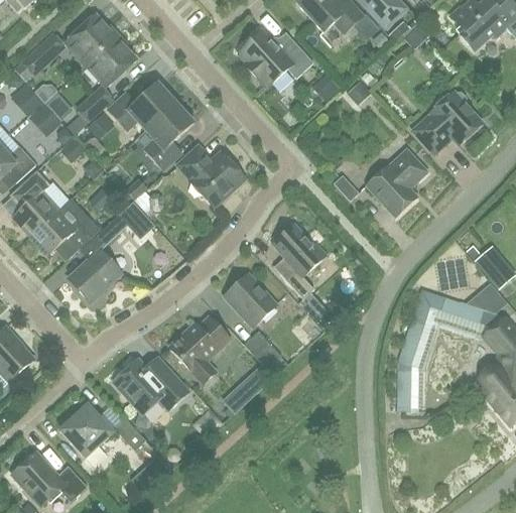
[(5,0),(17,14),(32,0),(5,0)]
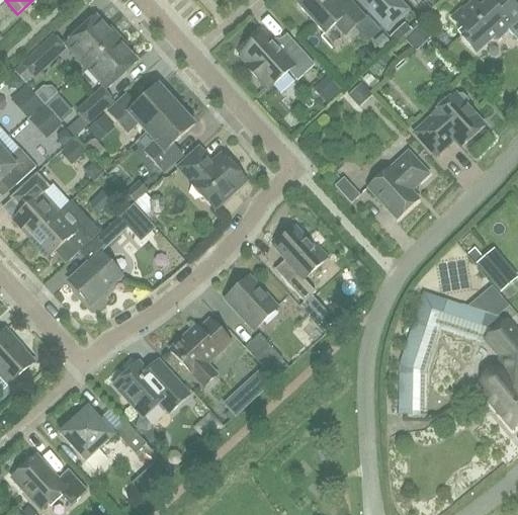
[(297,0),(296,1),(325,32),(335,22),(345,33),(354,25),(364,16),(364,15),(351,0),(347,0),(339,8),(332,0),(297,0)]
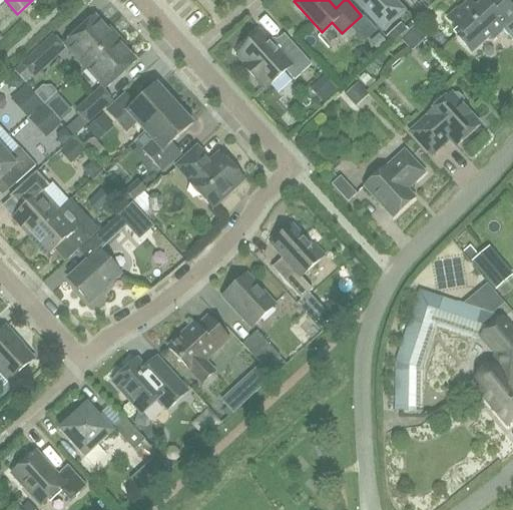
[(401,10),(391,0),(361,0),(384,25),(401,10)]
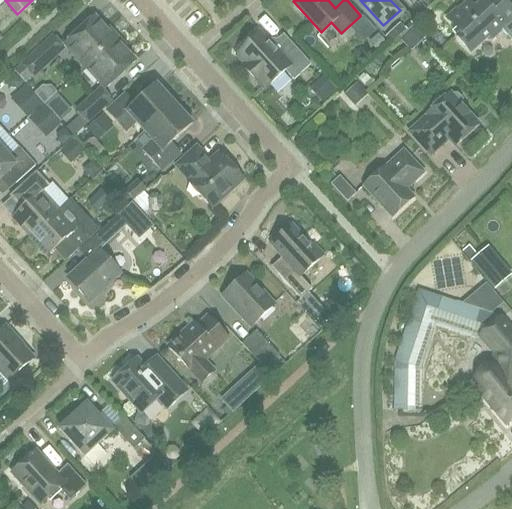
[(511,7),(505,0),(480,0),(474,5),(470,0),(466,0),(448,17),(460,31),(456,35),(470,50),(488,34),(491,37),(501,27),(511,38),(511,7)]
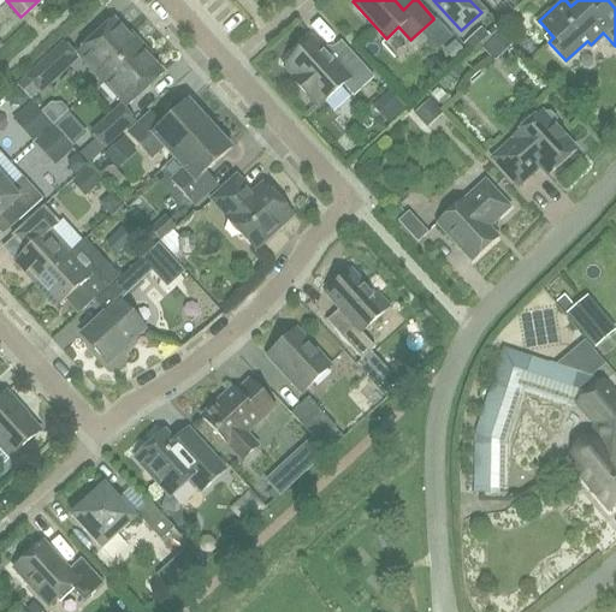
[(102,77),(140,42),(130,31),(128,34),(113,18),(78,51),(102,77)]
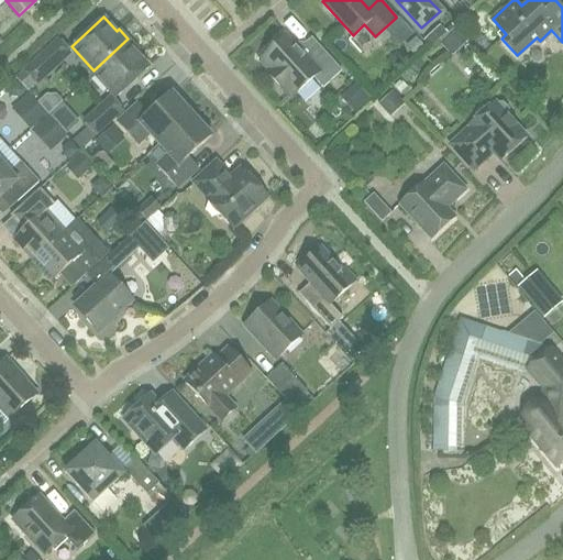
[(430,44),(444,30),(438,23),(423,36),(430,44)]
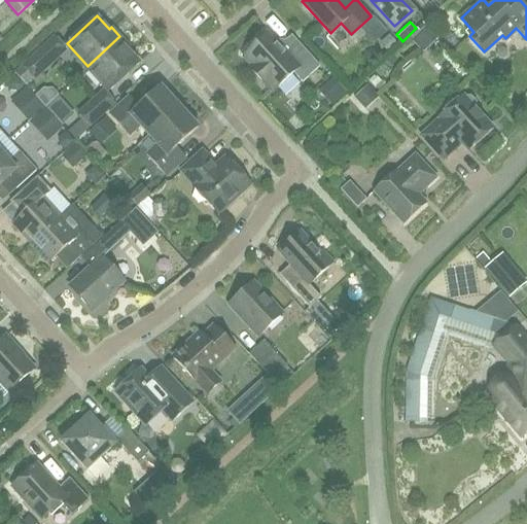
[(303,80),(320,64),(291,33),(283,40),(275,39),(268,32),(244,54),(253,64),(250,66),(266,83),(269,81),(275,88),(293,70),(303,80)]
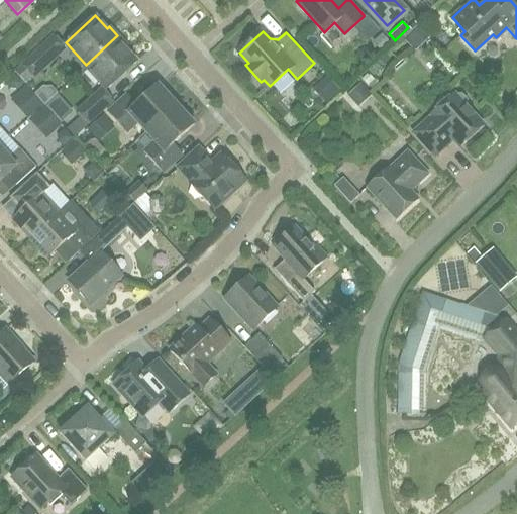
[(389,39),(382,31),(375,37),(382,45),(389,39)]
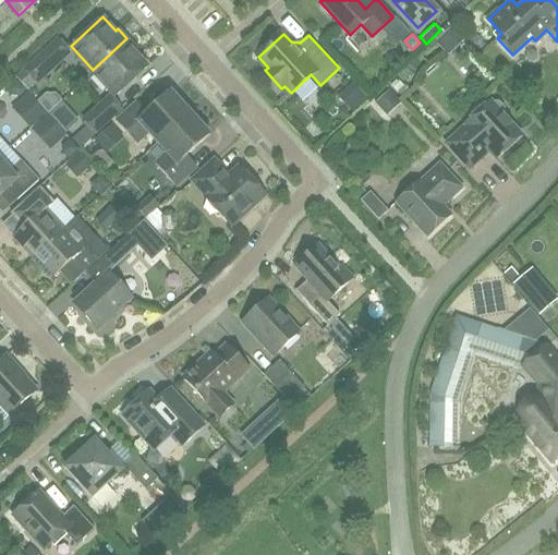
[(26,88),(36,80),(37,80),(69,50),(57,38),(25,68),(15,75),(26,88)]
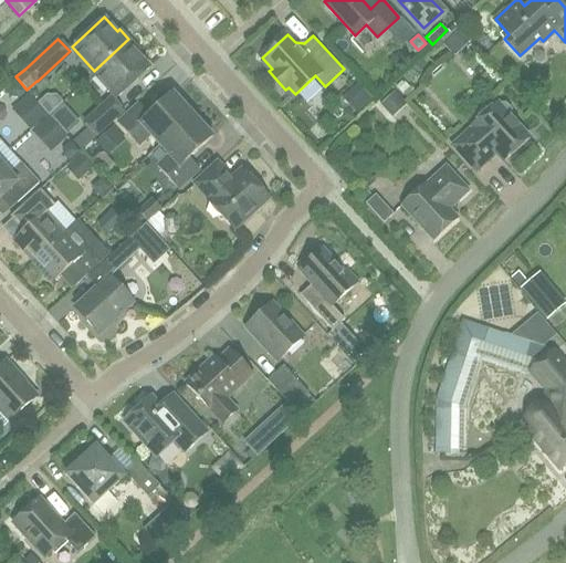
[(137,49),(128,39),(94,71),(116,95),(149,65),(136,51),(137,49)]
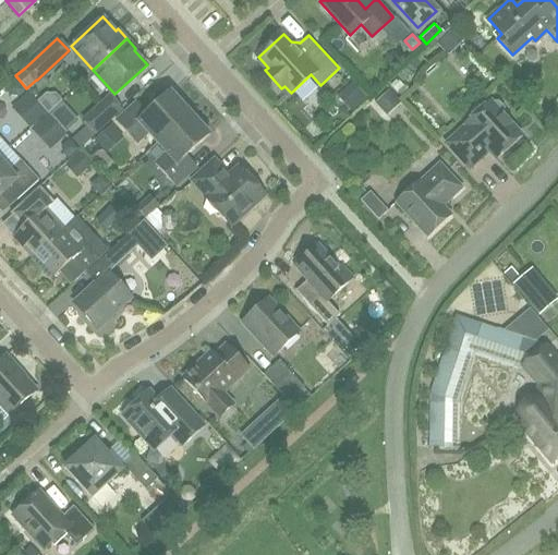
[(14,77),(3,87),(9,93),(17,94),(23,87),(14,77)]
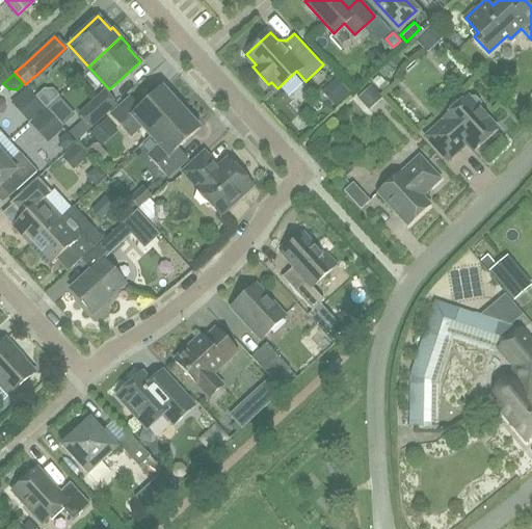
[(327,82),(342,98),(349,91),(335,76),(327,82)]
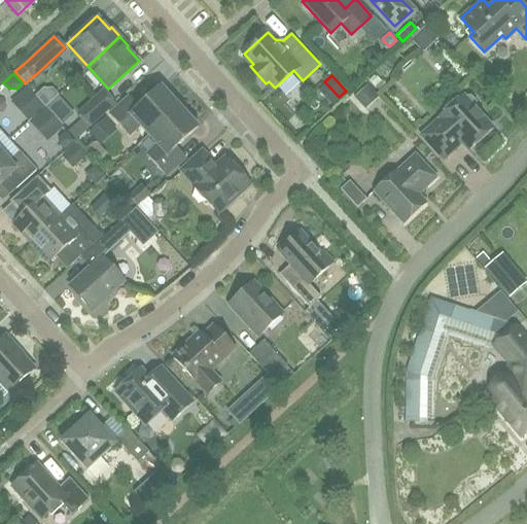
[(366,82),(354,95),(363,105),(377,94),(366,82)]
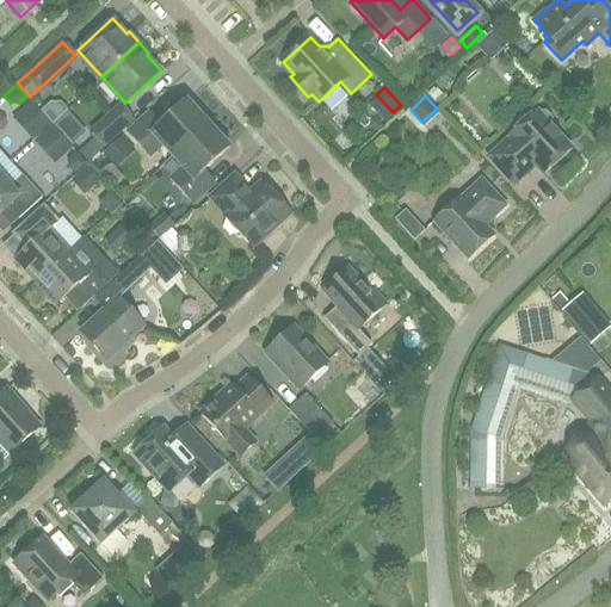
[(30,98),(17,110),(37,132),(50,121),(30,98)]
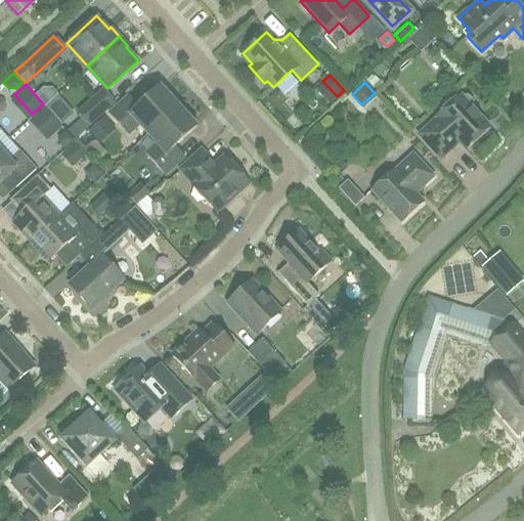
[(147,132),(178,104),(160,84),(137,104),(128,94),(108,112),(128,132),(139,123),(147,132)]
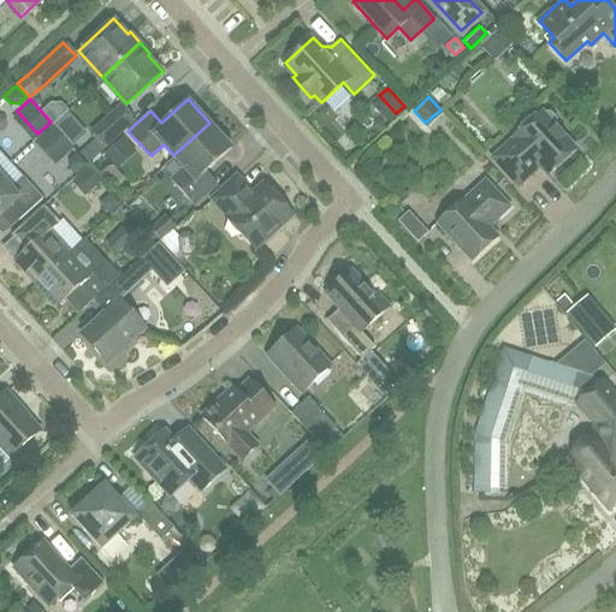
[(105,144),(134,118),(120,105),(92,130),(96,136),(105,144)]
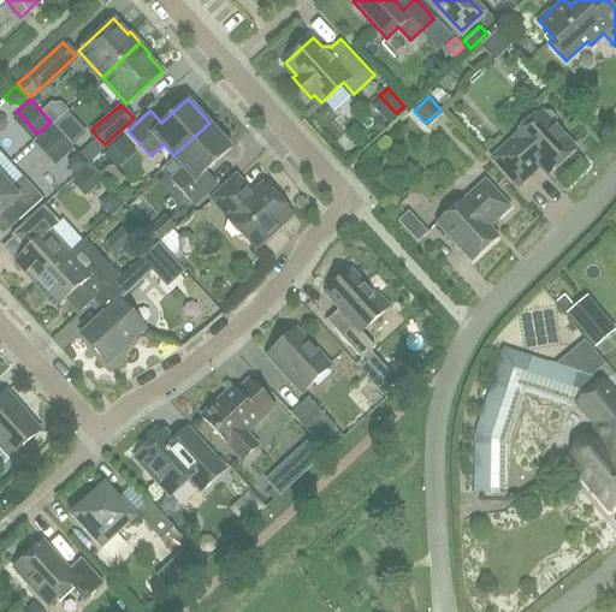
[(514,136),(492,156),(517,184),(539,164),(548,173),(575,147),(554,123),(556,120),(556,117),(550,110),(546,110),(544,112),(542,110),(513,135),(514,136)]
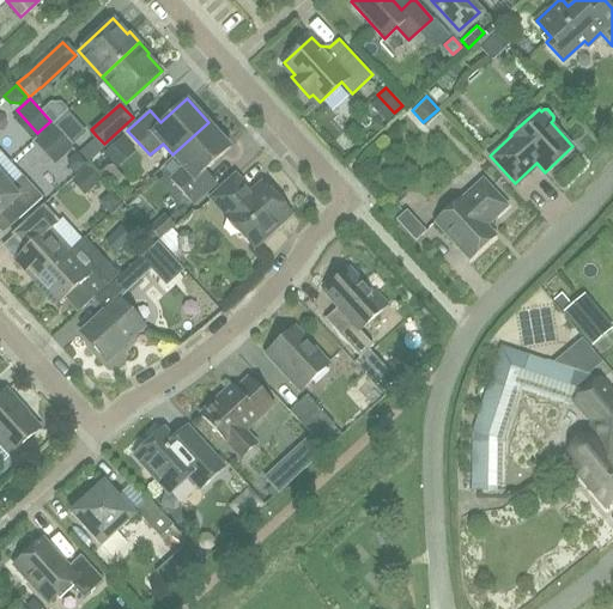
[(208,122),(173,154),(182,165),(170,177),(193,202),(216,182),(204,169),(230,146),(208,122)]
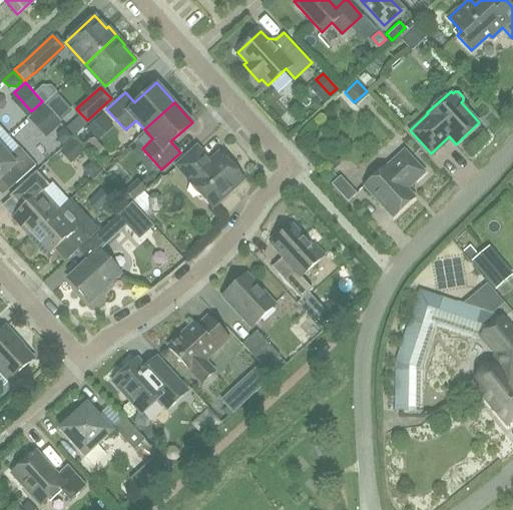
[(42,103),(34,111),(50,128),(59,121),(42,103)]
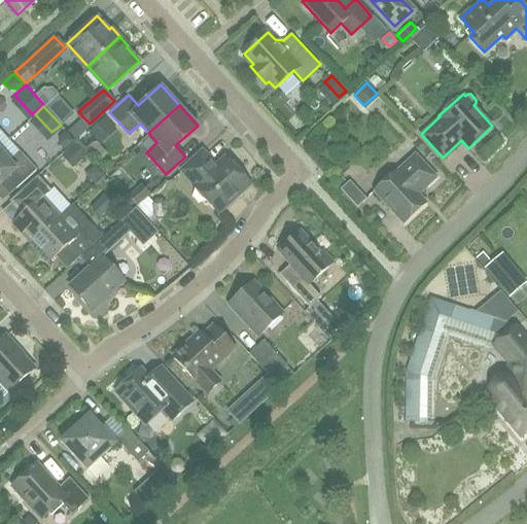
[(103,115),(88,129),(95,138),(111,124),(103,115)]
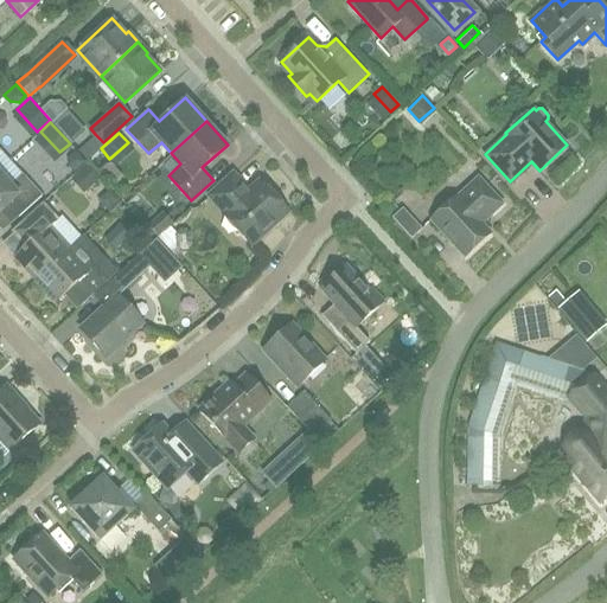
[(87,158),(103,142),(95,134),(78,149),(87,158)]
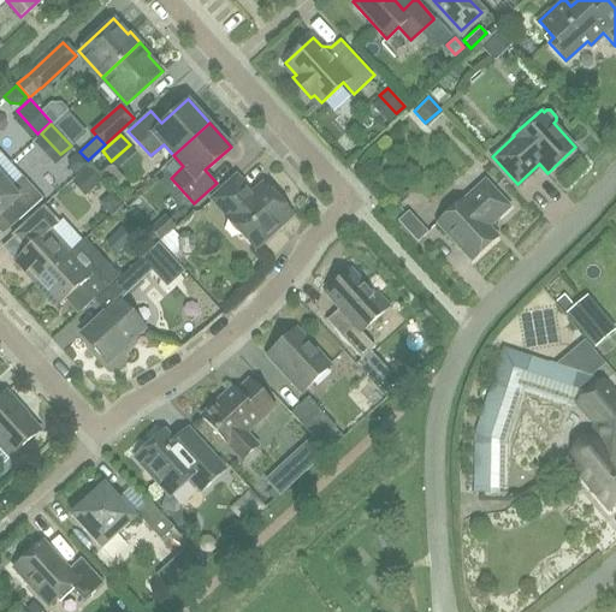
[(0,170),(11,161),(0,149),(0,170)]
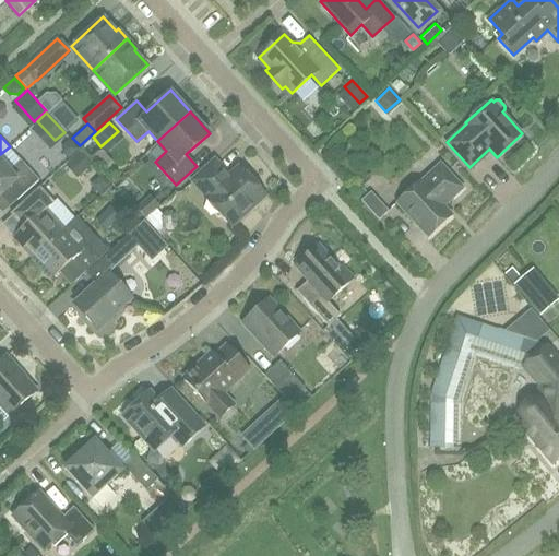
[(62,151),(67,156),(78,148),(68,137),(62,142),(62,151)]
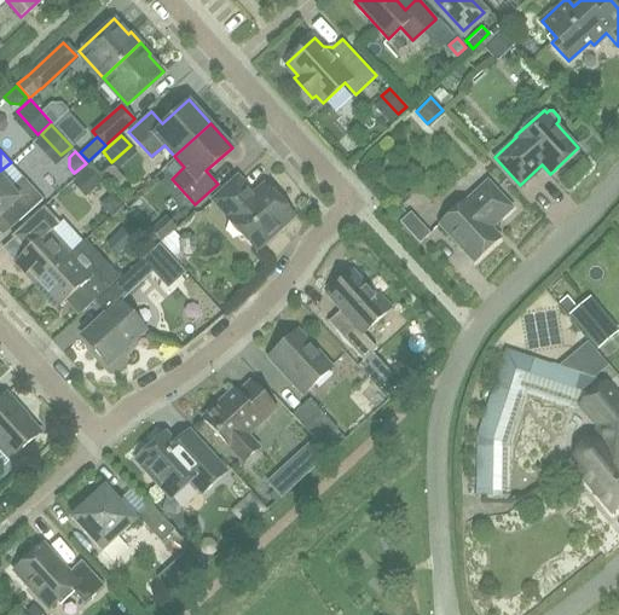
[(0,170),(0,213),(9,207),(19,219),(42,197),(23,175),(11,162),(0,170)]
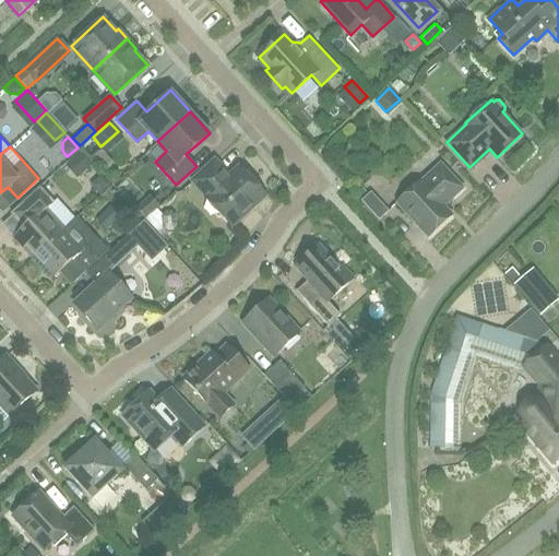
[(79,172),(90,163),(79,150),(68,160),(79,172)]
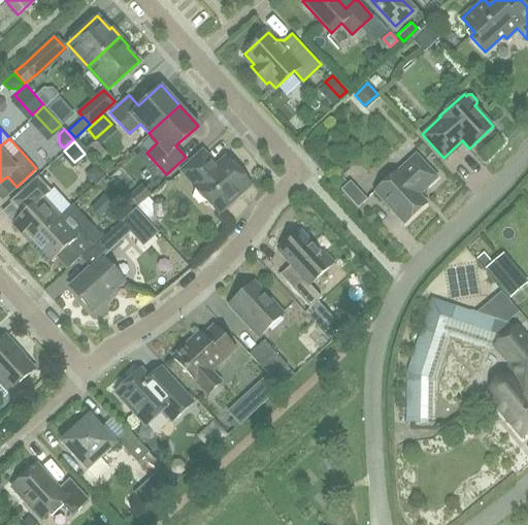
[(218,211),(251,183),(226,156),(217,165),(202,150),(182,169),(196,184),(194,186),(218,211)]
